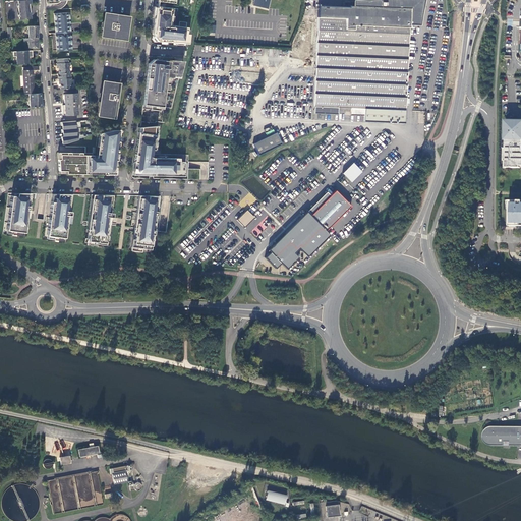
[(27,4),(26,0),(24,0),(19,0),(17,1),(18,10),(18,19),(29,18),(29,16),(29,12),(29,9),(29,6),(27,6),(27,4)]
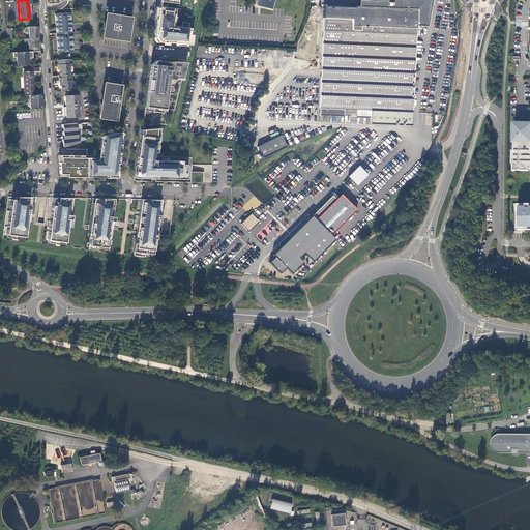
[(258,0),(257,5),(265,7),(272,9),(274,0),(258,0)]
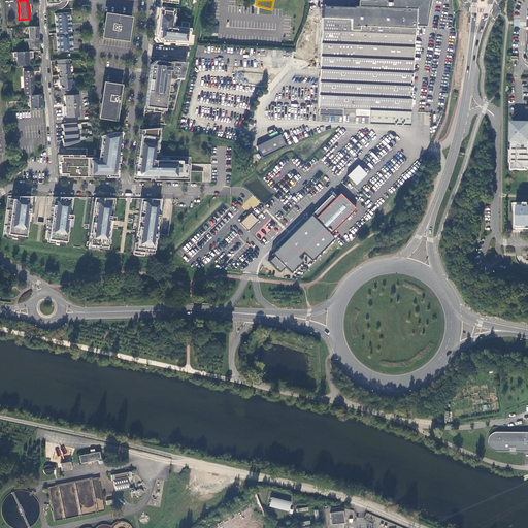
[(415,24),(425,25),(428,3),(426,0),(376,0),(348,2),(348,7),(322,6),(321,26),(319,77),(318,107),(319,107),(319,114),(342,116),(342,114),(349,114),(349,109),(355,109),(355,117),(368,117),(368,123),(410,125),(410,111),(415,24)]
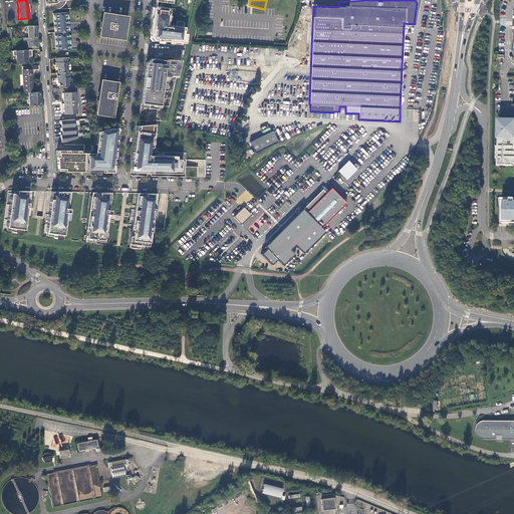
[(164,7),(155,6),(155,7),(155,13),(154,13),(153,18),(152,17),(152,21),(155,21),(154,24),(151,23),(150,32),(151,33),(151,35),(155,40),(172,41),(175,41),(175,42),(183,42),(185,43),(186,38),(183,38),(184,33),(184,29),(184,27),(177,26),(172,25),(172,27),(170,27),(168,27),(170,8),(164,7)]
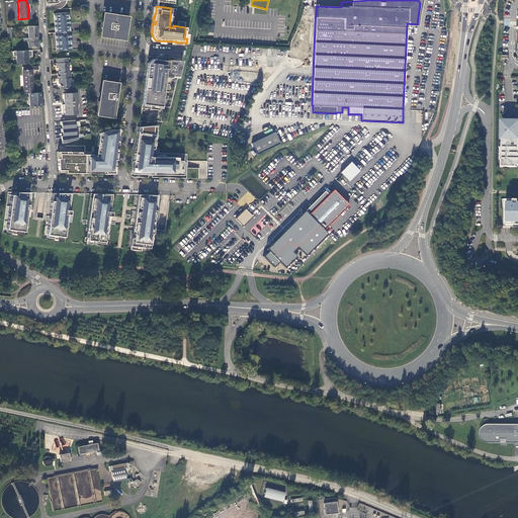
[(70,23),(69,12),(54,13),(55,27),(55,30),(55,33),(62,32),(62,34),(55,34),(56,51),(65,51),(69,50),(71,50),(71,45),(70,34),(70,33),(66,34),(66,32),(70,32),(70,29),(70,23)]
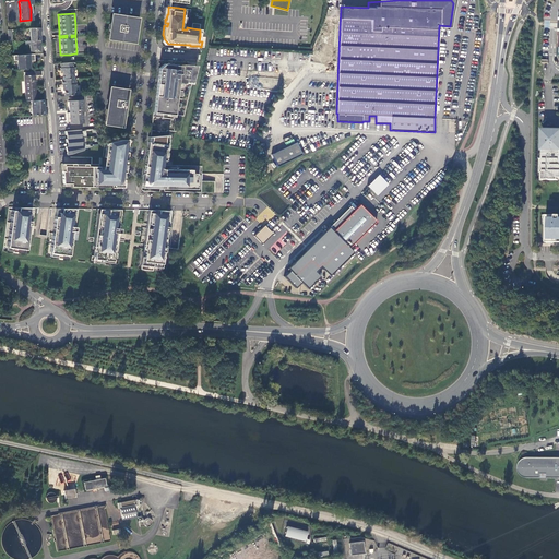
[(135,44),(139,18),(110,13),(107,39),(135,44)]
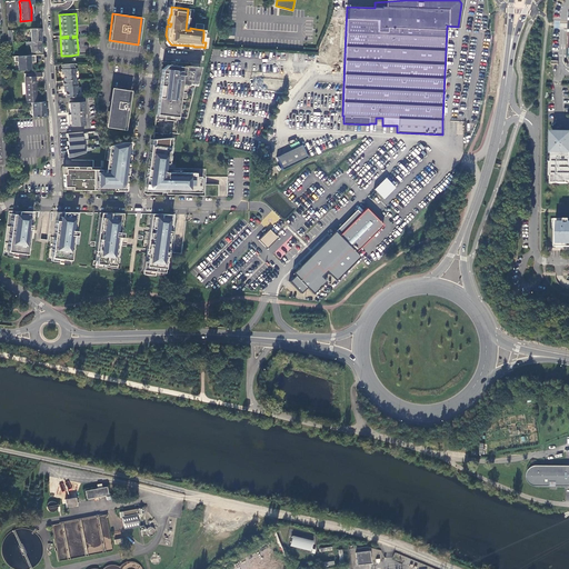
[(30,29),(30,41),(41,41),(41,28),(30,29)]
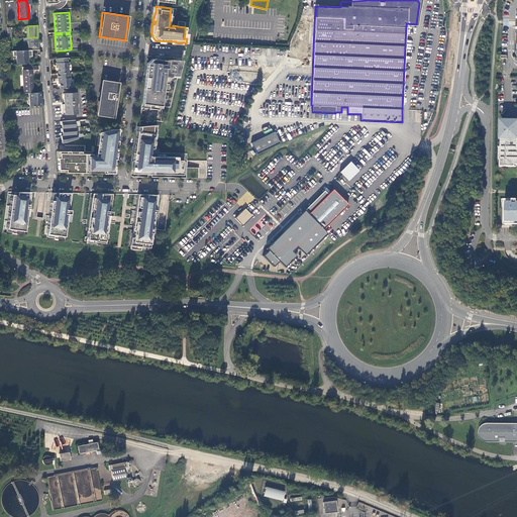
[(27,37),(28,48),(38,47),(37,37),(27,37)]
